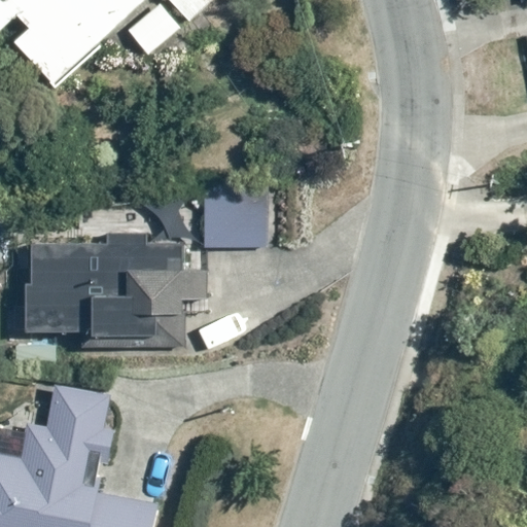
[(0,0),(0,27),(15,13),(26,25),(10,38),(58,92),(109,45),(103,39),(146,0),(171,0),(187,19),(208,0),(0,0)]
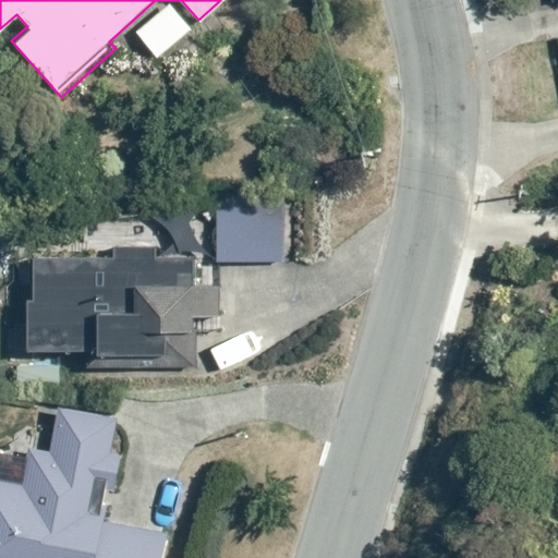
[(196,23),(174,0),(166,0),(135,31),(160,57),(196,23)]
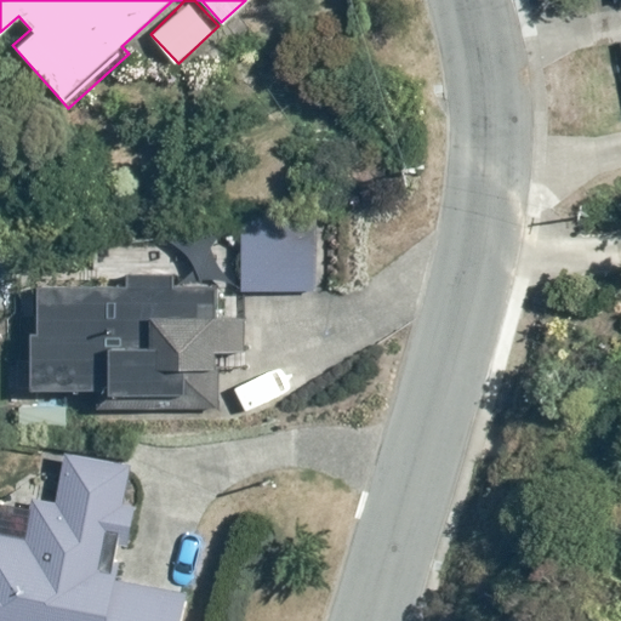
[(317,214),(240,214),(240,290),(317,290),(317,214)]
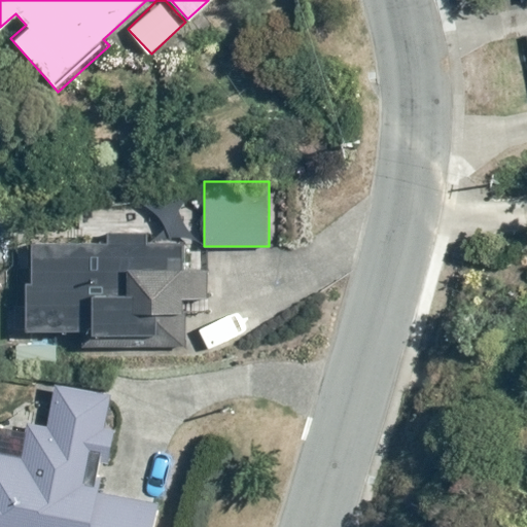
[(152,192),(103,194),(103,235),(153,234),(152,192)]
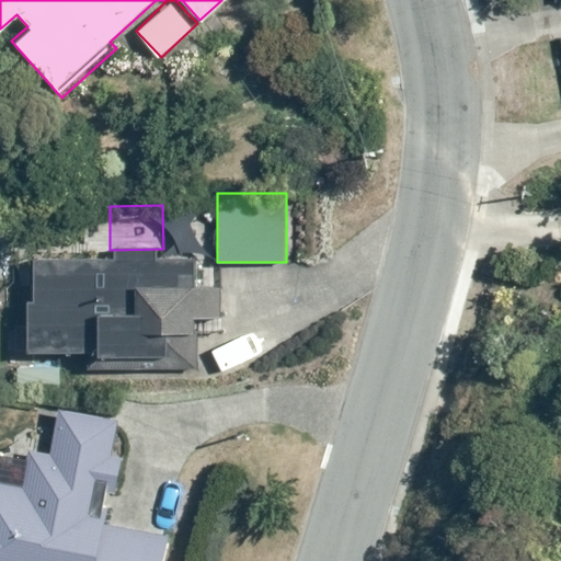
[(195,256),(34,258),(35,355),(173,354),(173,328),(196,328),(196,315),(228,315),(227,285),(196,286),(195,256)]
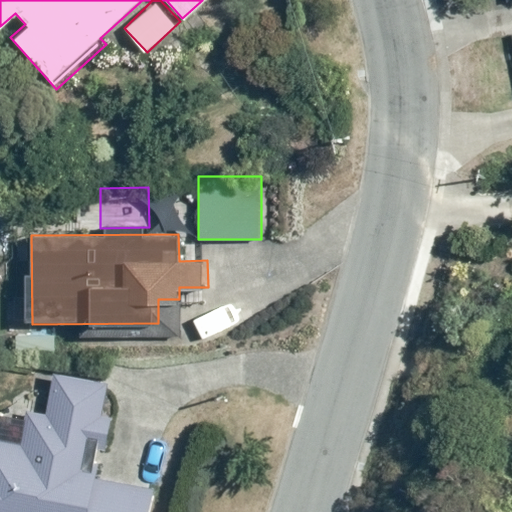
[(107,382),(55,374),(48,417),(24,413),(19,441),(0,438),(0,511),(152,511),(157,481),(86,469),(92,432),(112,436),(115,413),(103,411),(107,382)]
